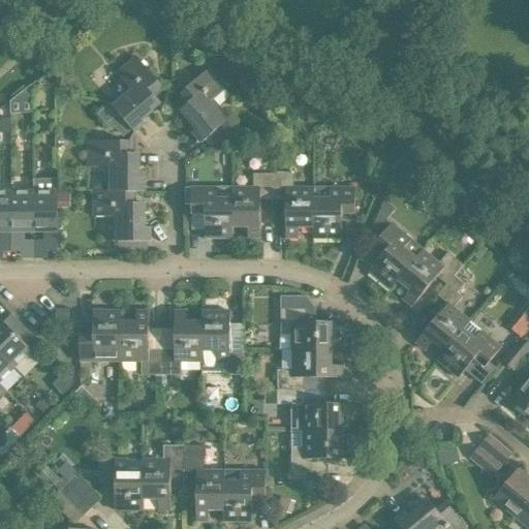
[(116,75),(131,91),(113,109),(126,122),(136,132),(145,124),(142,121),(160,103),(152,94),(162,86),(135,57),(116,75)]
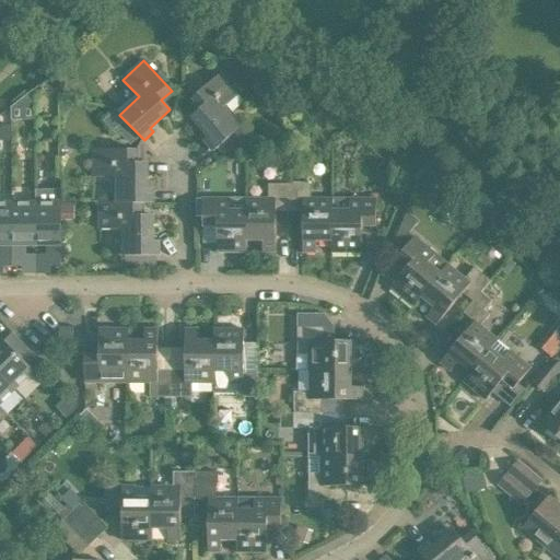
[(223,72),(193,98),(201,108),(191,117),(209,137),(203,141),(213,151),(217,149),(224,156),(247,136),(223,108),(241,92),(223,72)]
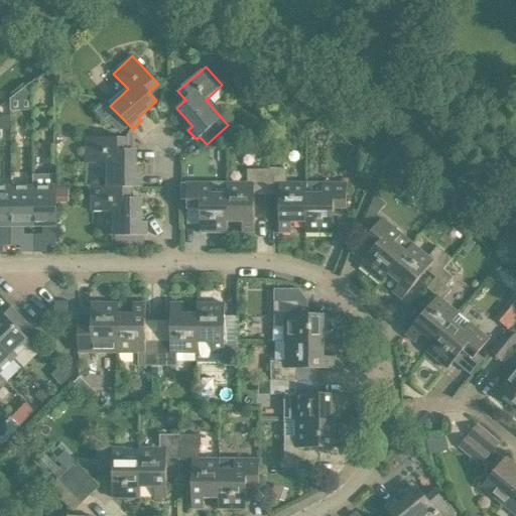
[(114,128),(123,119),(110,106),(106,101),(94,112),(103,121),(106,119),(114,128)]
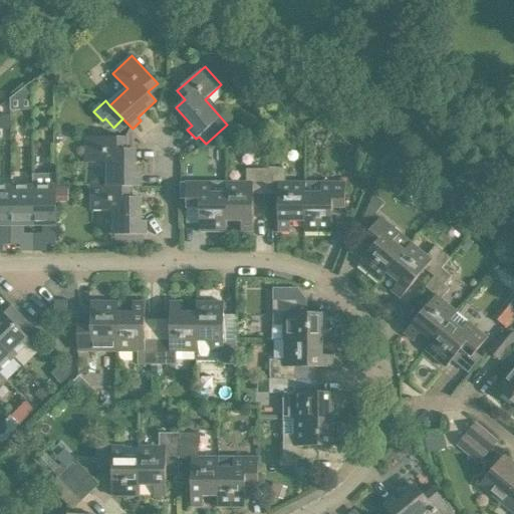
[(107,164),(107,187),(129,187),(141,187),(141,174),(135,174),(136,150),(122,150),(122,138),(85,138),(85,164),(107,164)]
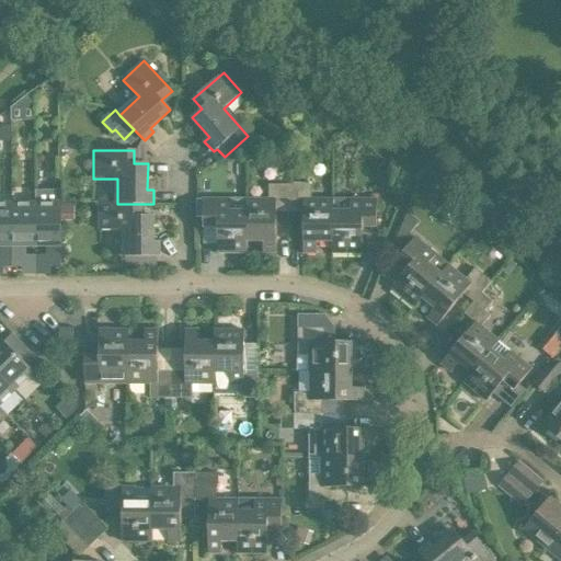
[(247,212),(245,212),(245,240),(263,240),(263,253),(276,253),(276,212),(289,212),(289,184),(268,184),(268,198),(247,198),(247,199),(247,212)]
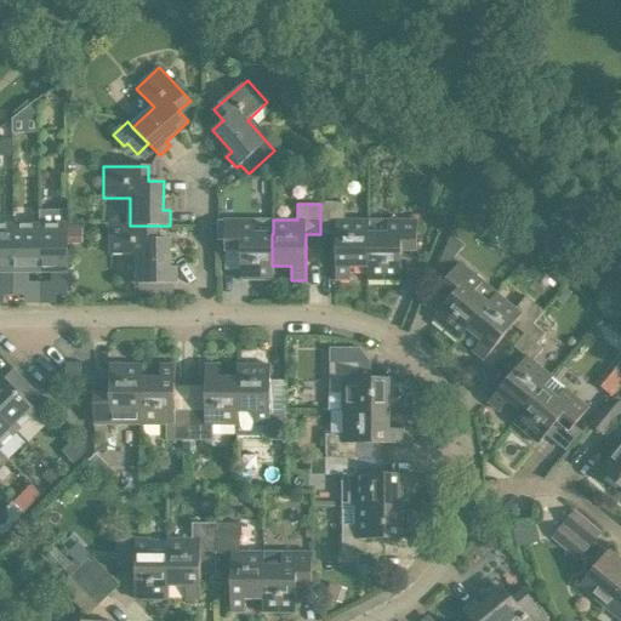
[(343,204),(320,204),(320,234),(335,234),(335,279),(351,279),(351,267),(368,267),(368,221),(343,221),(343,204)]
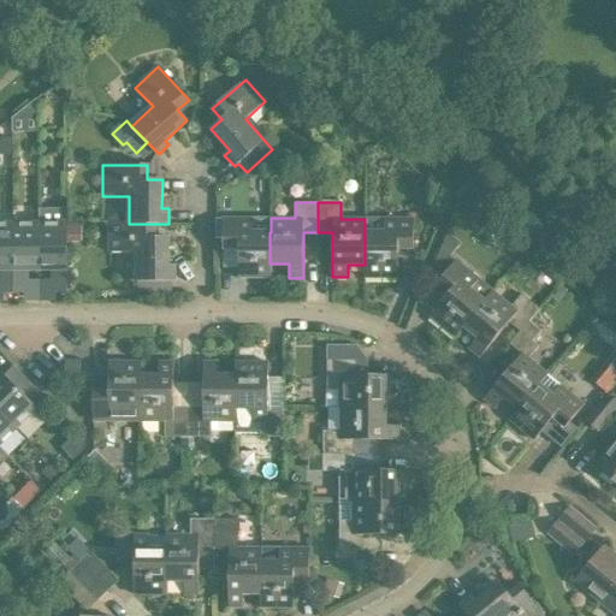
[(271,219),(217,219),(217,238),(223,238),(223,248),(238,248),(238,277),(270,277),(270,264),(270,232),(271,232),(271,219)]
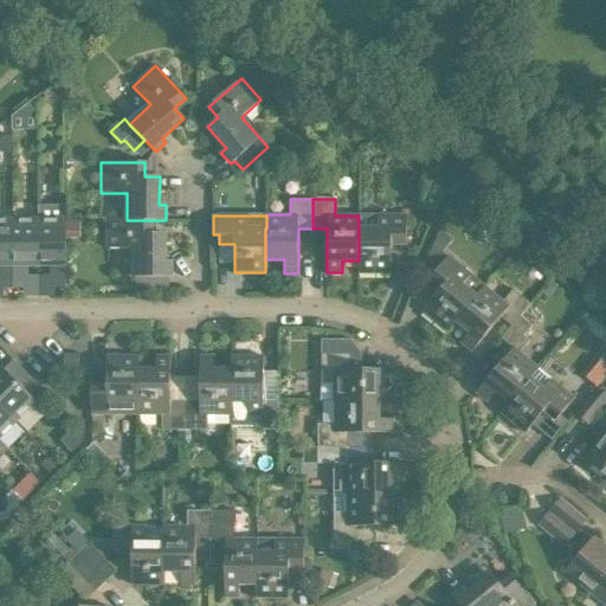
[(407,216),(359,216),(359,260),(360,274),(391,274),(391,244),(407,244),(407,216)]
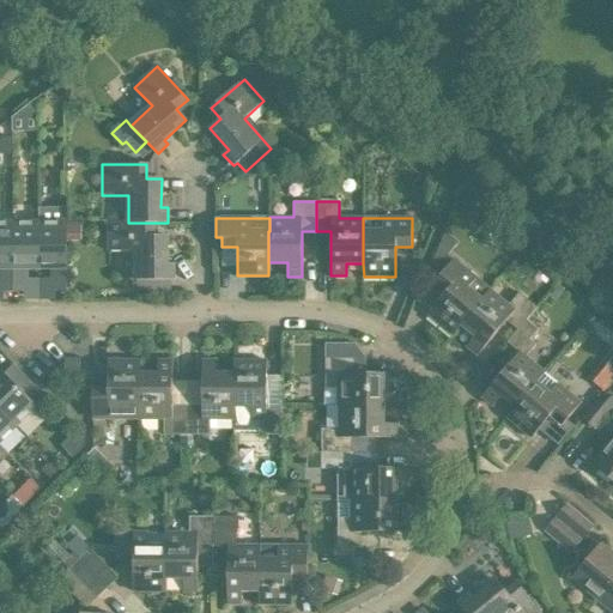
[(12,223),(0,223),(0,267),(1,268),(1,292),(13,292),(12,223)]
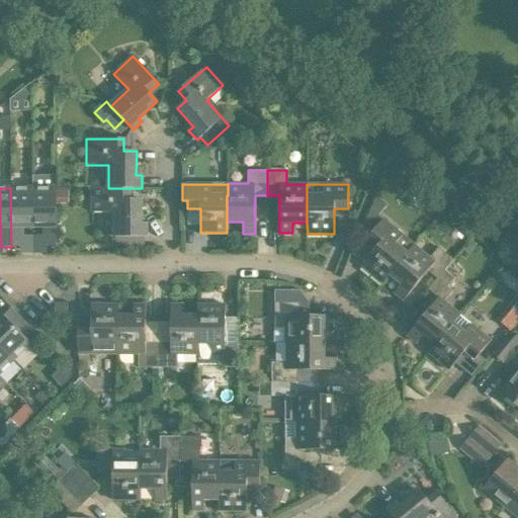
[(32,188),(10,188),(11,247),(21,247),(21,226),(32,226),(32,188)]
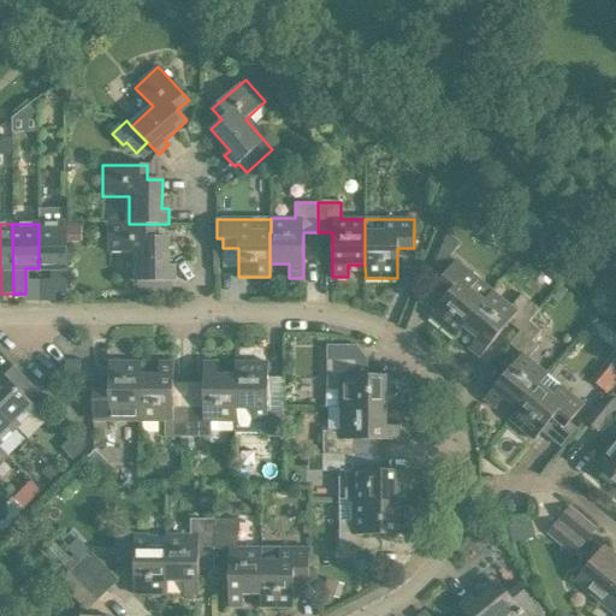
[(66,240),(66,225),(66,224),(39,224),(39,268),(53,268),(54,294),(66,294),(66,240)]
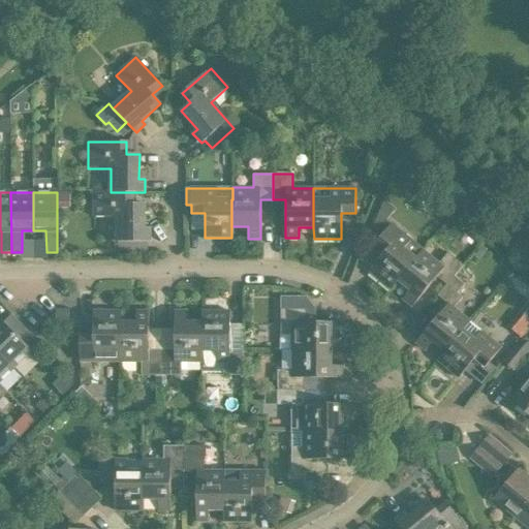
[(132,204),(132,192),(111,192),(94,192),(94,217),(117,218),(116,242),(150,243),(151,229),(144,229),(145,204),(132,204)]
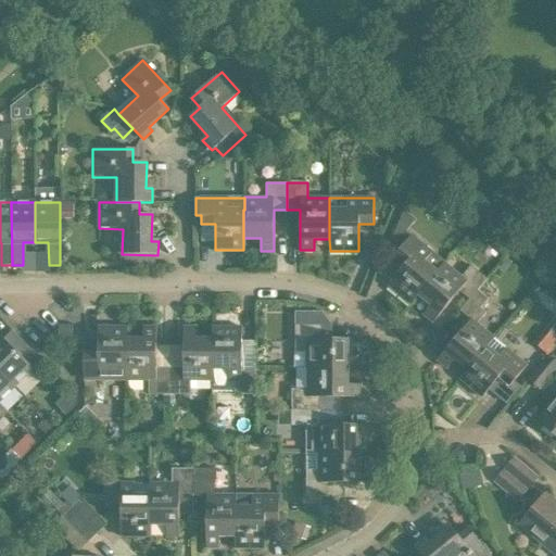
[(389,285),(411,303),(418,294),(437,272),(444,263),(412,235),(393,255),(405,265),(389,285)]
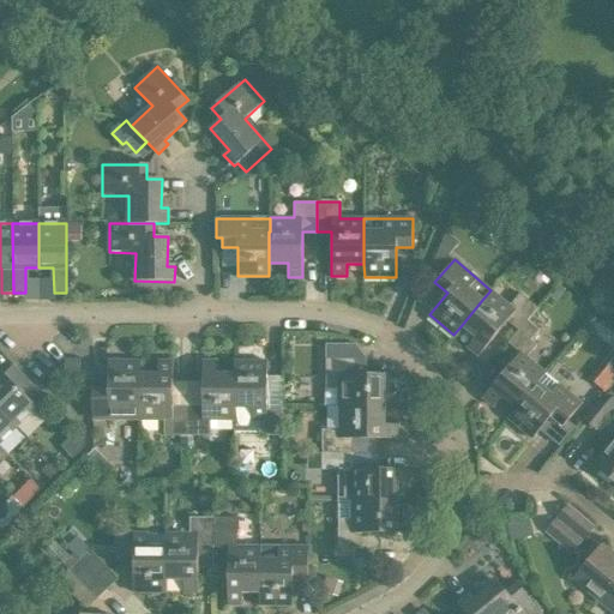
[(507,320),(519,331),(528,320),(539,308),(521,293),(510,306),(492,289),(491,290),(482,300),(462,325),(475,337),(467,347),(477,355),(507,320)]
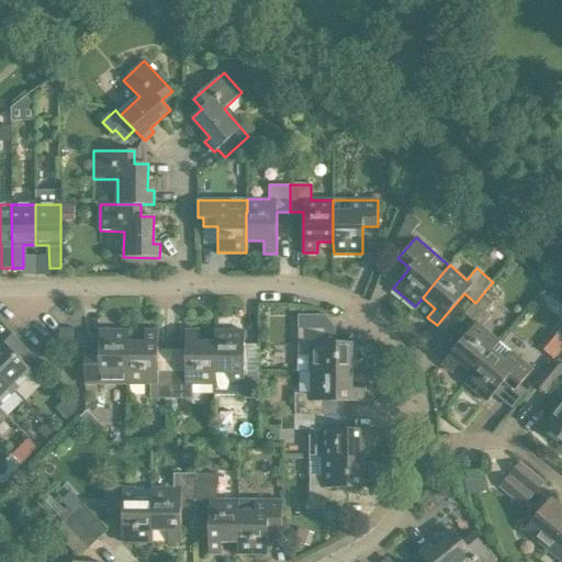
[(460,363),(472,373),(499,341),(482,326),(492,315),(486,311),(494,302),(483,293),(475,303),(465,315),(476,324),(442,363),(452,372),(460,363)]
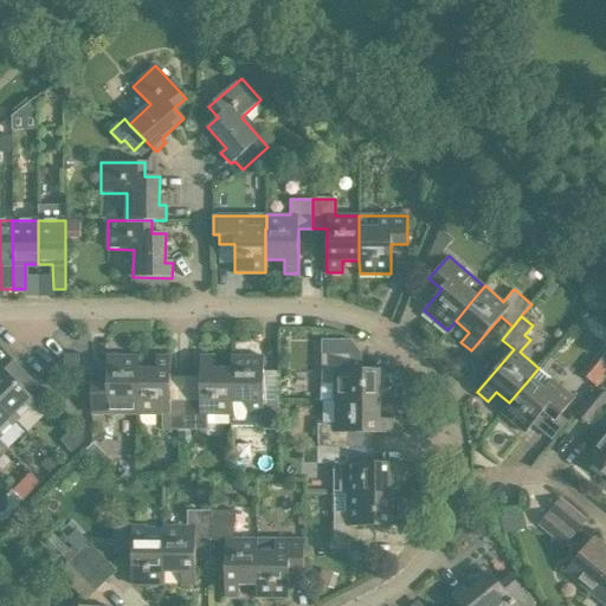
[(0,363),(2,366),(12,356),(0,345),(0,363)]
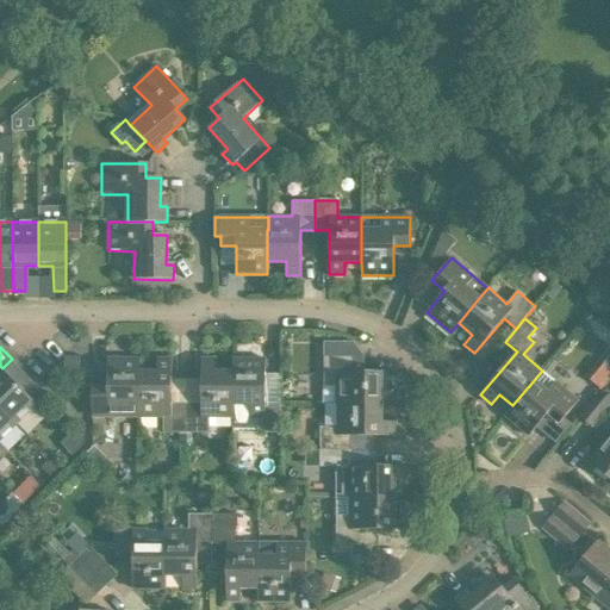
[(66,356),(66,360),(66,372),(79,372),(79,356),(66,356)]
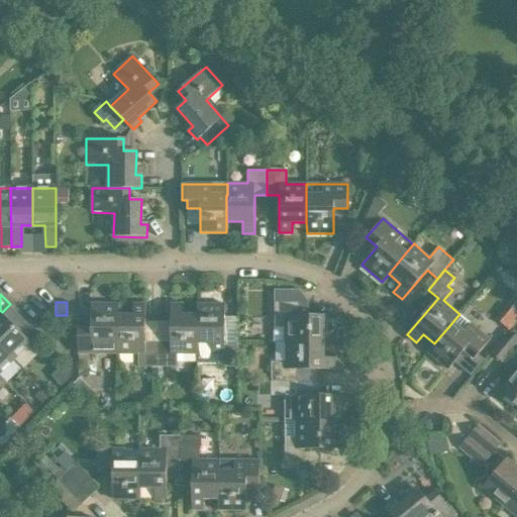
[(285,342),(324,342),(323,315),(299,315),(299,302),(274,302),(274,341),(285,341),(285,342)]
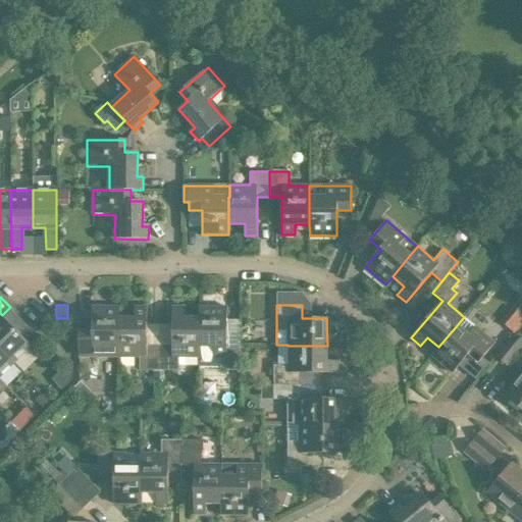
[(118,318),(118,346),(118,357),(140,357),(140,370),(155,370),(154,380),(158,379),(159,345),(146,345),(147,306),(135,306),(134,318),(118,318)]
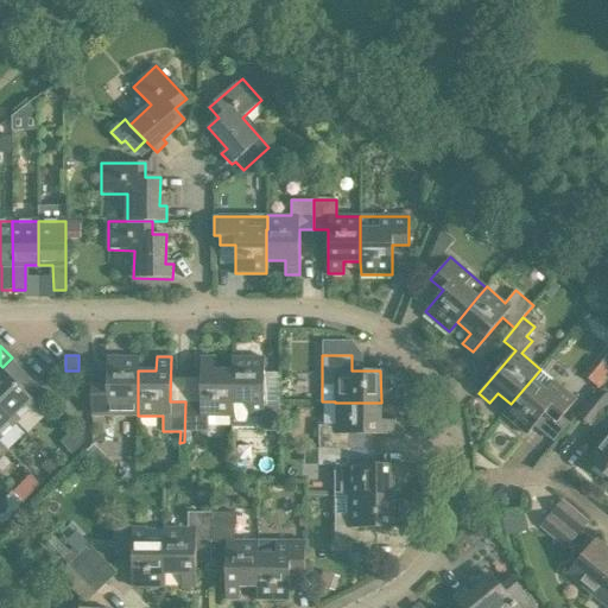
[(232,415),(232,371),(214,369),(214,356),(201,356),(200,401),(185,401),(184,442),(191,442),(191,431),(208,432),(208,415),(232,415)]
